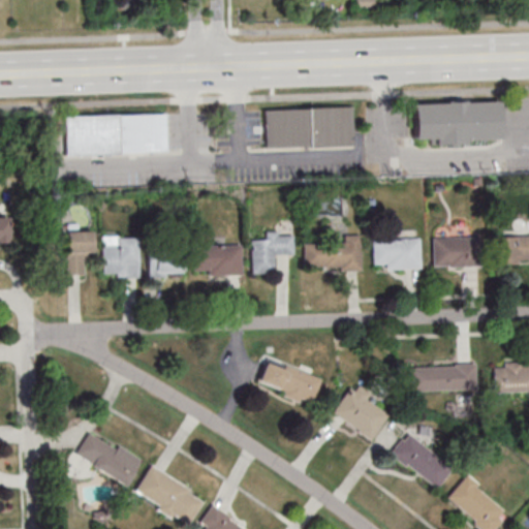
[(371,0),(353,0),(354,11),(372,11),(371,0)]
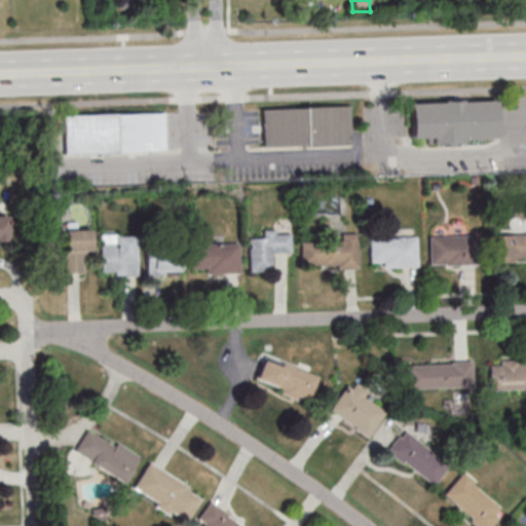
[(409,102),(410,139),(429,138),(429,143),(499,141),(498,101),(409,102)]
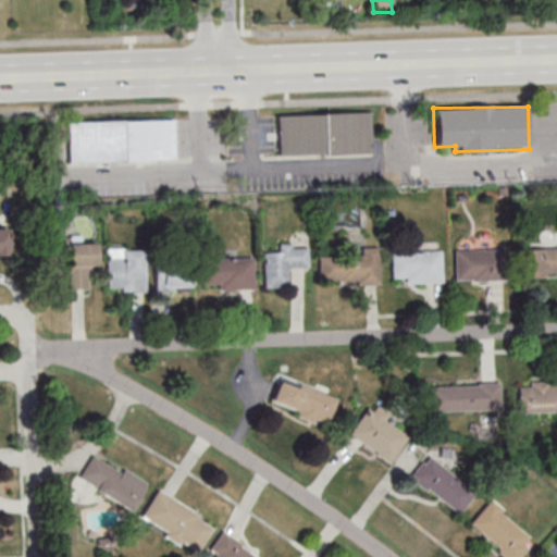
[(371,153),(371,112),(276,113),(277,155),(371,153)]
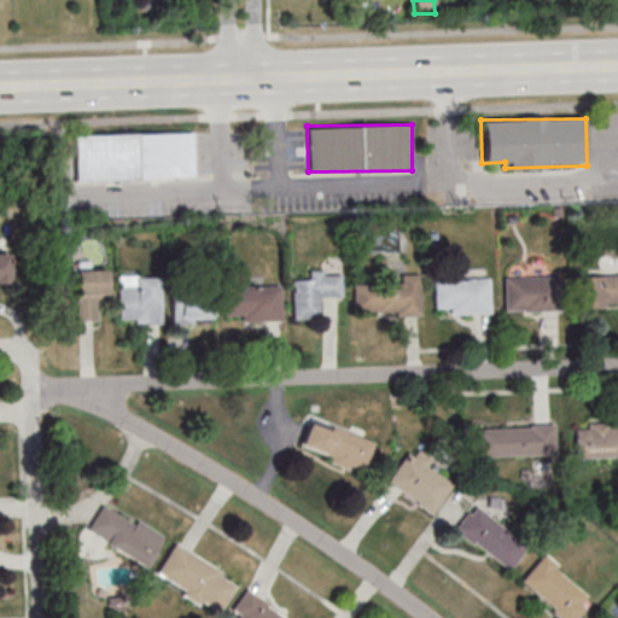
[(193,132),(73,134),(74,180),(194,178),(193,132)]
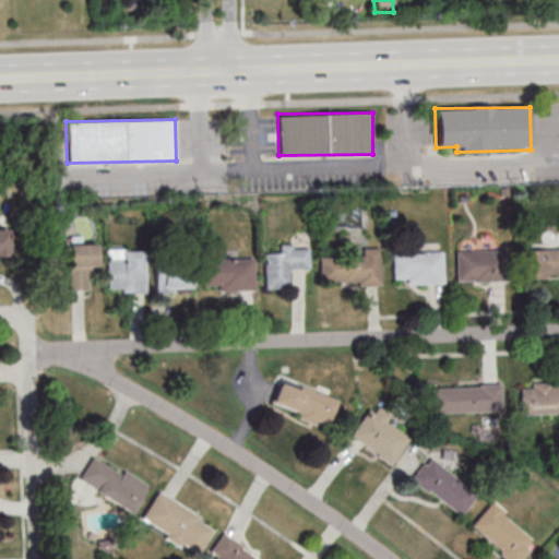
[(68,244),(68,289),(88,289),(88,271),(97,271),(97,244),(68,244)]
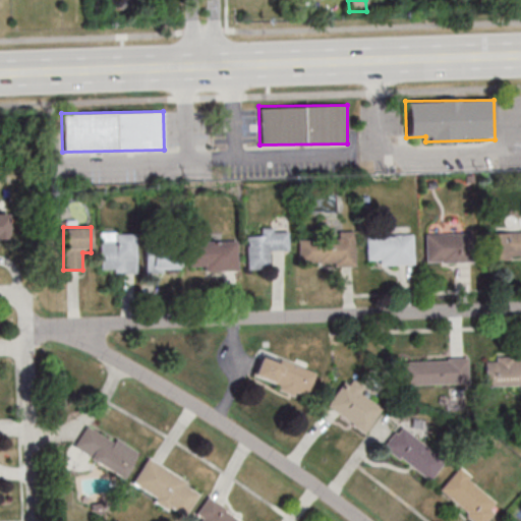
[(246,269),(270,269),(270,250),(288,250),(288,229),(258,229),(258,236),(246,236),(246,269)]
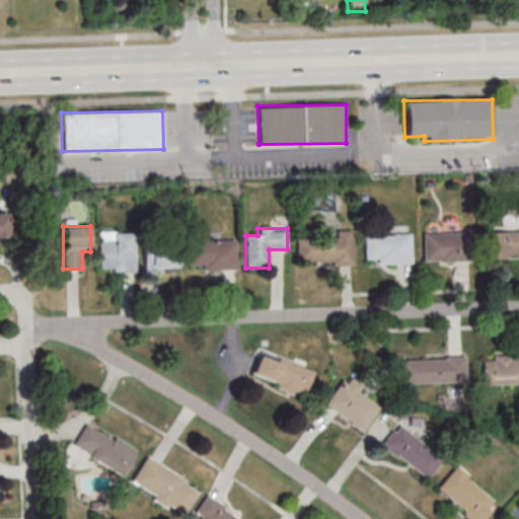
[(297,263),(353,264),(354,230),(335,230),(335,239),(297,239),(297,263)]
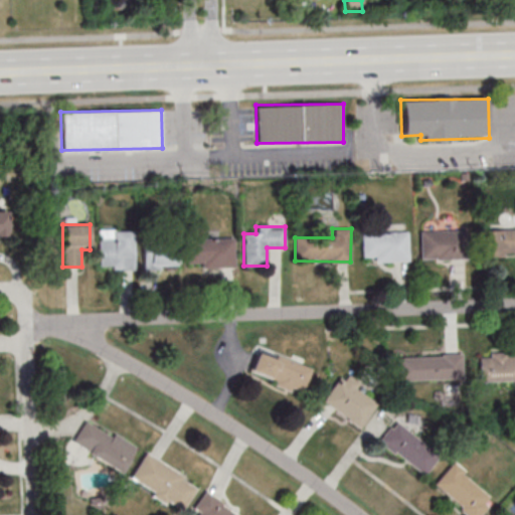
[(99,230),(99,270),(135,270),(135,229),(99,230)]
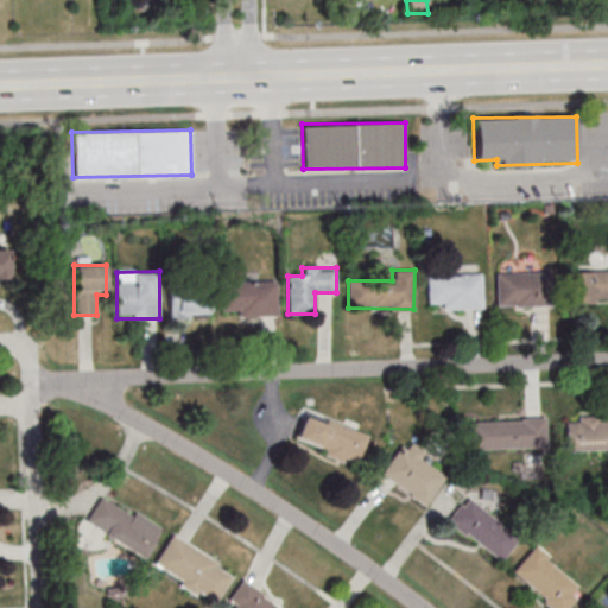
[(607,271),(568,271),(568,302),(607,302),(607,271)]
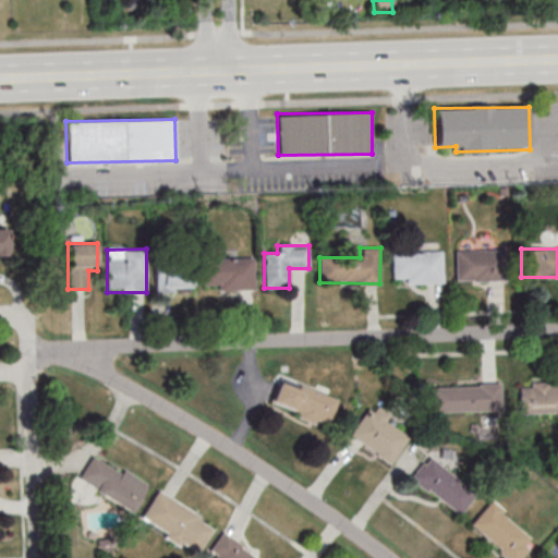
[(504,281),(504,250),(456,250),(456,281),(504,281)]
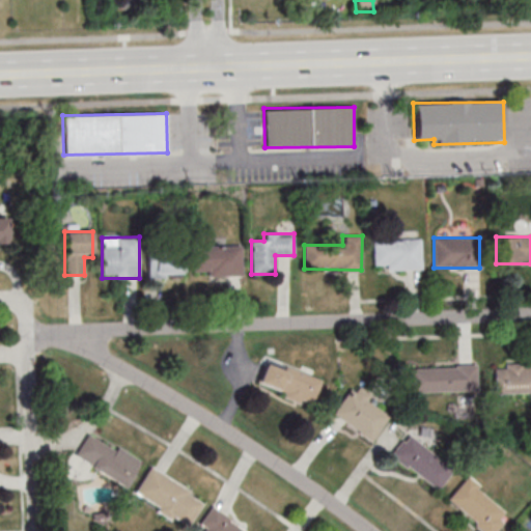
[(422,239),(372,239),(373,270),(422,269),(422,239)]
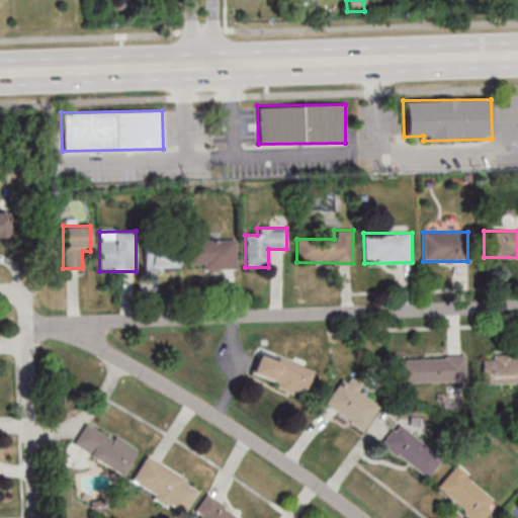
[(188,269),(237,268),(236,239),(187,239),(188,269)]
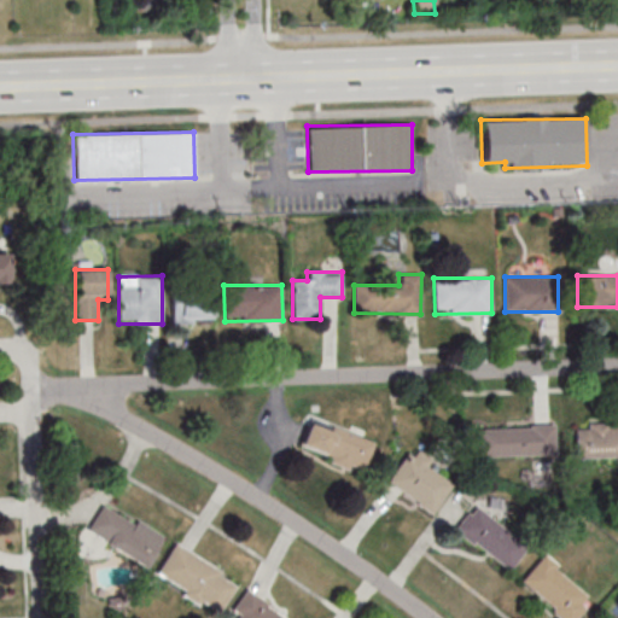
[(173,321),(214,321),(214,295),(173,295),(173,321)]
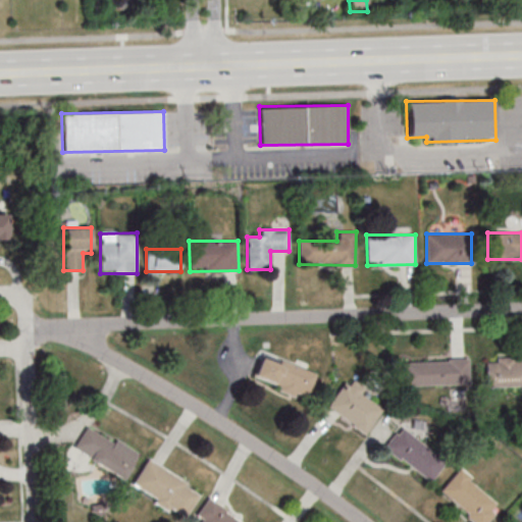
[(308,398),(316,372),(260,355),(252,380),(308,398)]
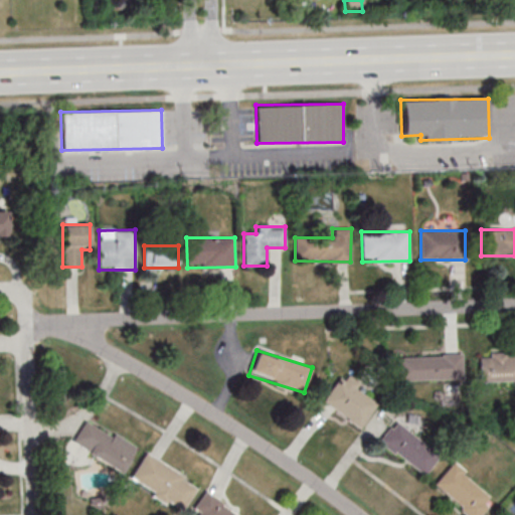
[(462,354),(398,357),(398,381),(463,379),(462,354)]
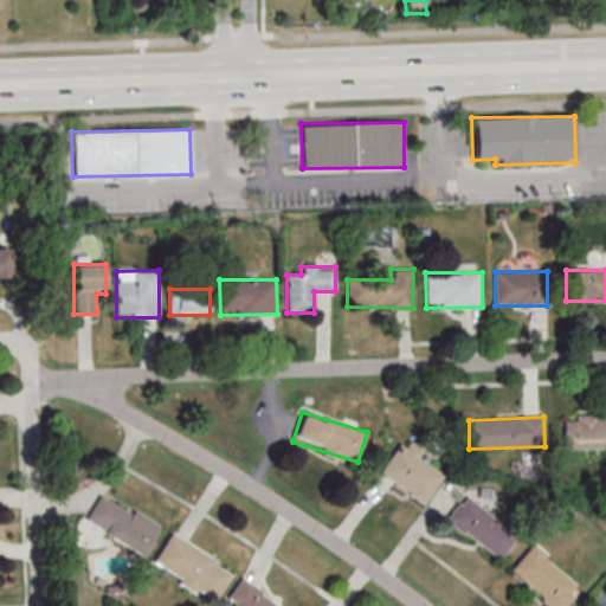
[(605,447),(605,419),(563,419),(563,447),(605,447)]
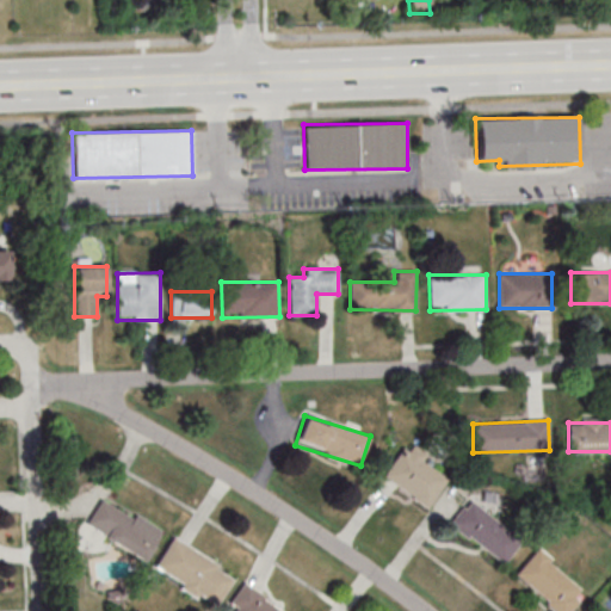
[(427,510),(449,477),(402,445),(380,477),(427,510)]
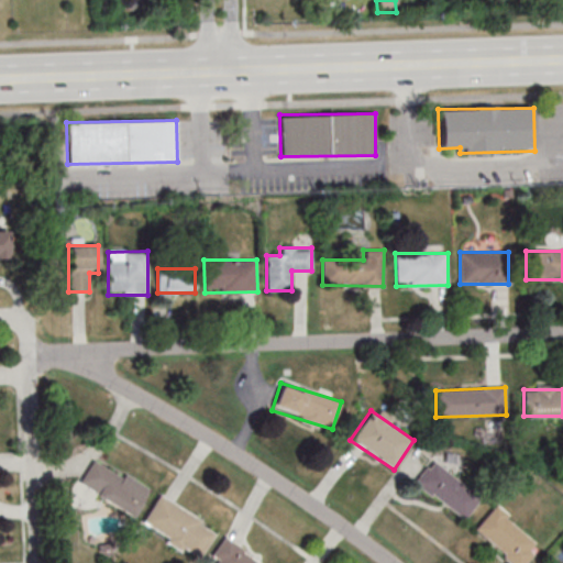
[(78,484),(133,518),(150,492),(96,456),(78,484)]
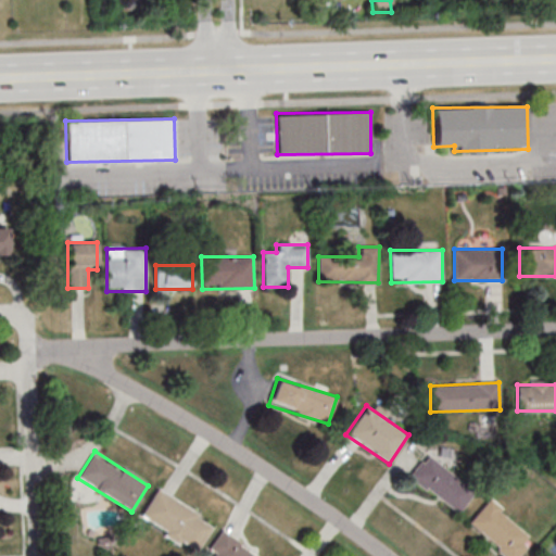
[(407,478),(459,514),(476,490),(424,455),(407,478)]
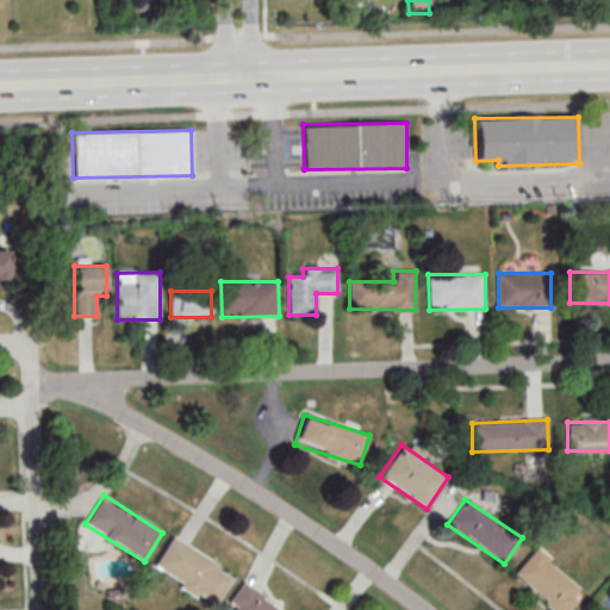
[(217,607),(236,571),(170,536),(151,572),(217,607)]
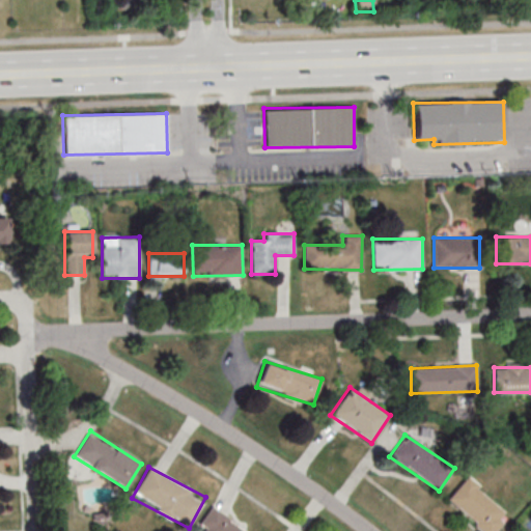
[(481,530),(496,530),(511,513),(466,476),(445,501),(481,530)]
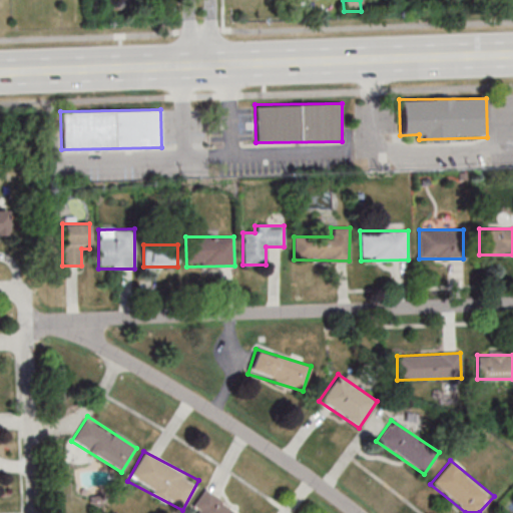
[(192,506),(199,510),(197,512),(240,512),(202,489),(192,506)]
